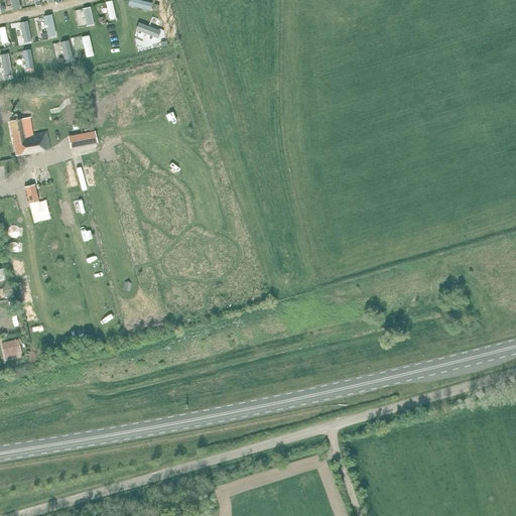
[(0,0),(1,2),(7,2),(7,8),(13,8),(13,0),(0,0)]
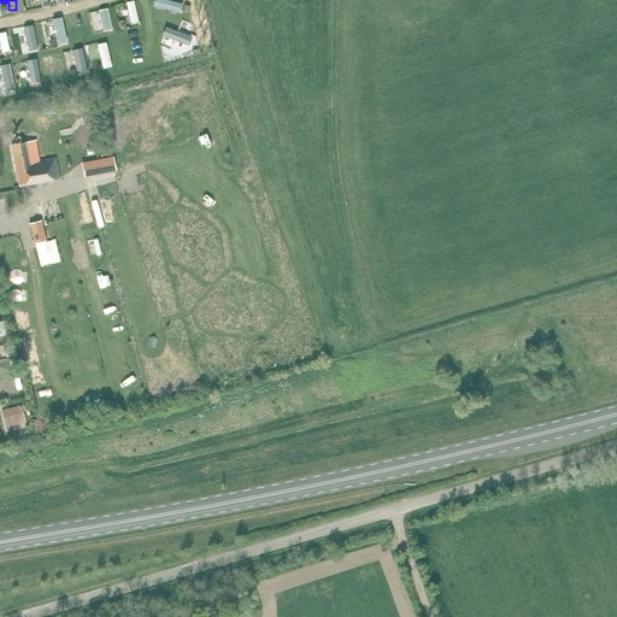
[(166,0),(146,0),(146,4),(172,12),(175,3),(166,0)]
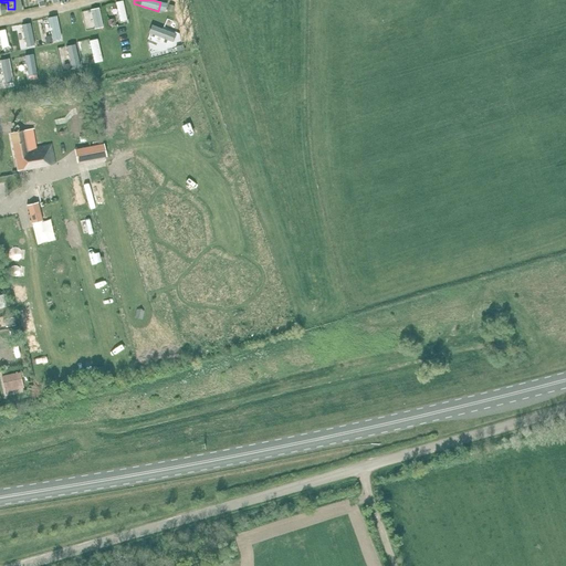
[(24,21),(16,22),(20,41),(28,39),(24,21)]
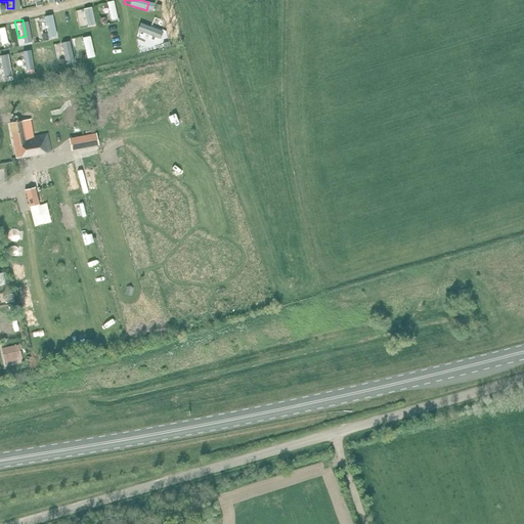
[(153,38),(156,29),(133,22),(130,31),(153,38)]
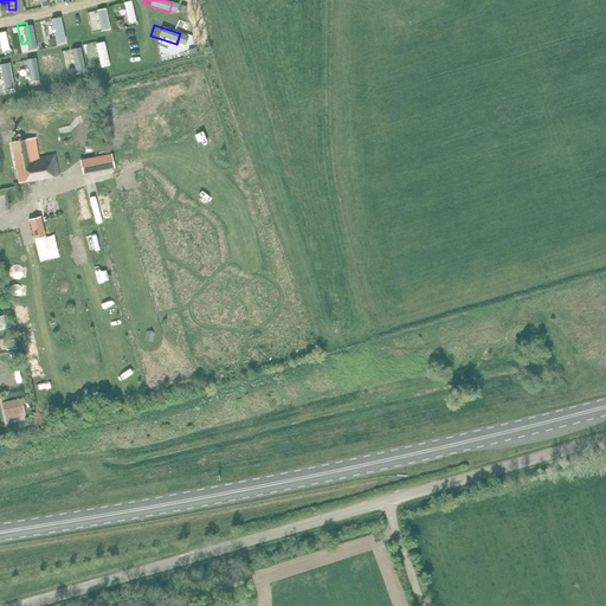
[(49,78),(57,76),(51,51),(44,53),(49,78)]
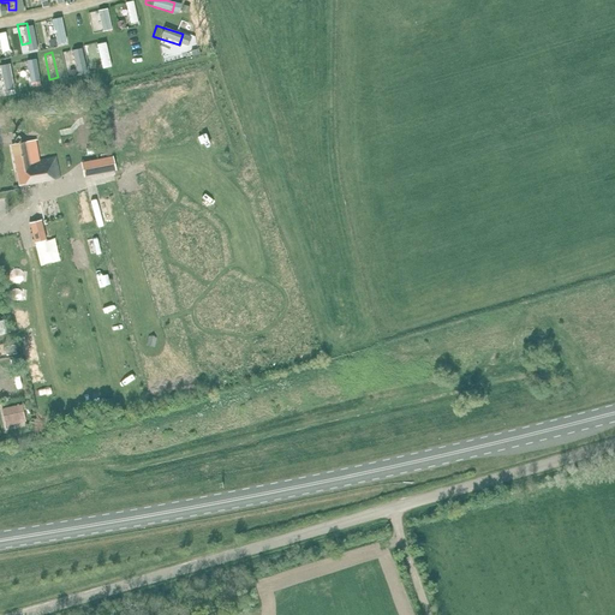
[(27,67),(10,70),(13,85),(29,82),(27,67)]
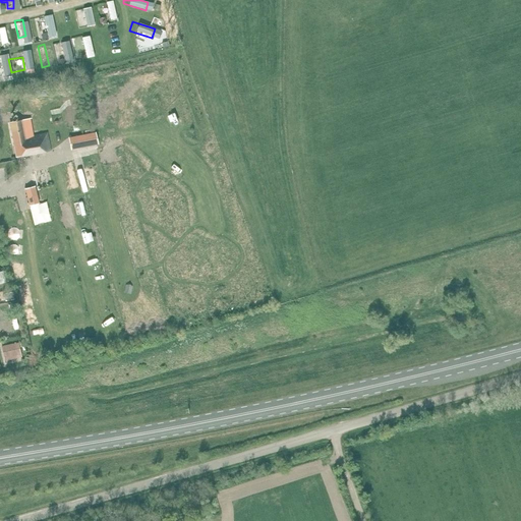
[(17,157),(51,151),(48,133),(34,136),(30,118),(10,122),(17,157)]
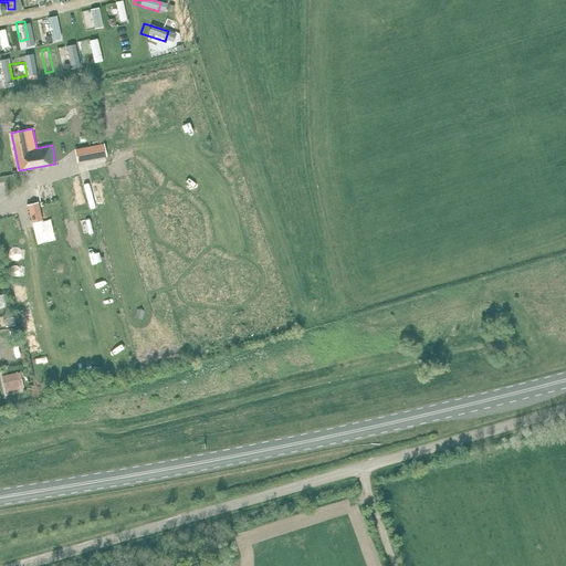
[(75,150),(77,163),(107,157),(104,145),(75,150)]
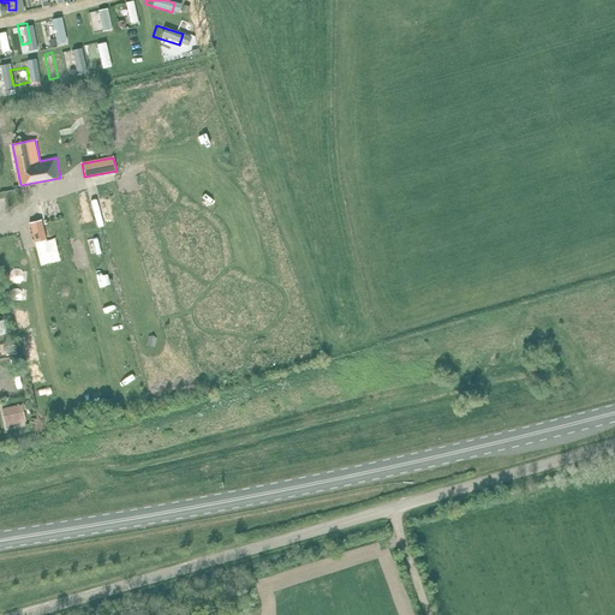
[(60,195),(59,185),(41,186),(42,196),(60,195)]
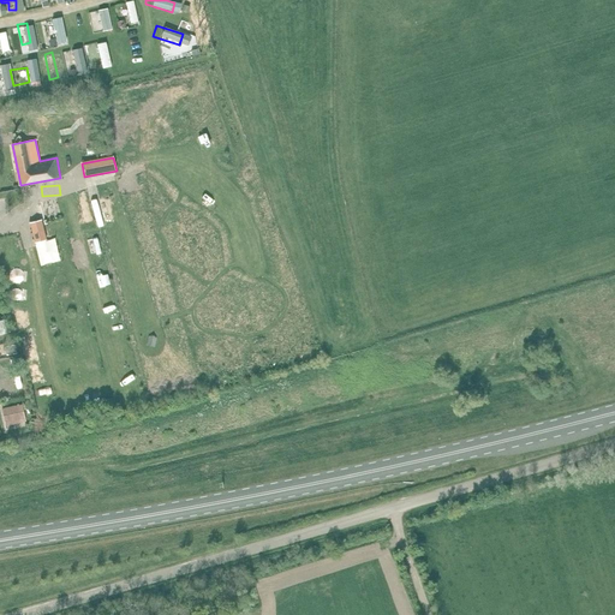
[(41,221),(29,224),(35,243),(46,240),(41,221)]
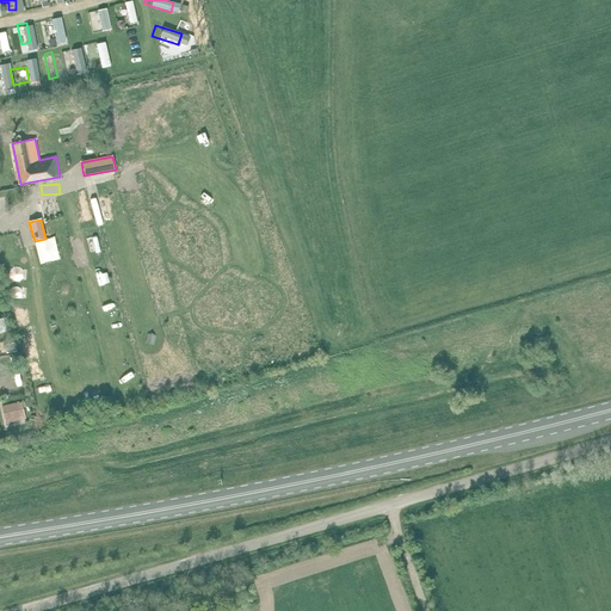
[(10,309),(22,306),(18,297),(7,301),(10,309)]
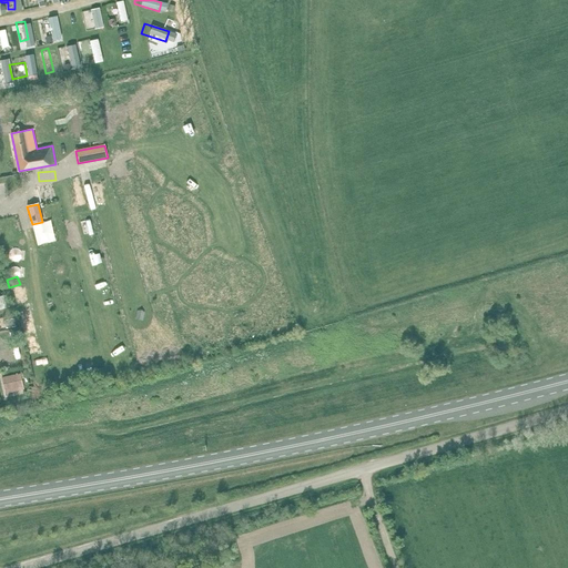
[(20,374),(1,378),(4,394),(24,388),(20,374)]
